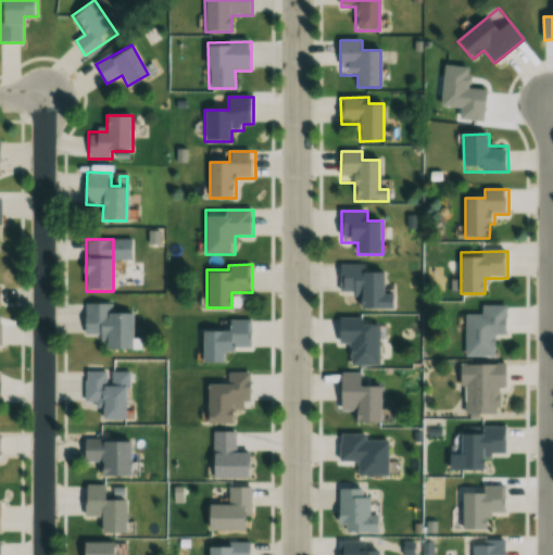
[(371,265),(341,265),(341,295),(357,295),(357,308),(384,308),(384,273),(371,273),(371,265)]
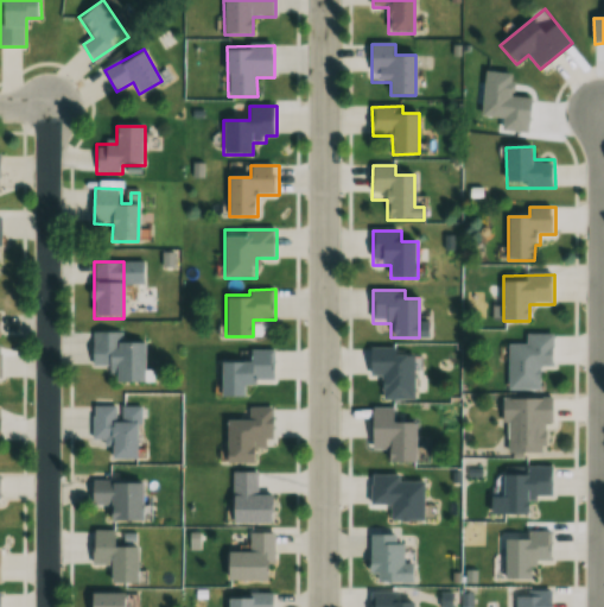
[(115,383),(144,384),(145,343),(126,343),(126,333),(95,333),(94,366),(115,366),(115,383)]
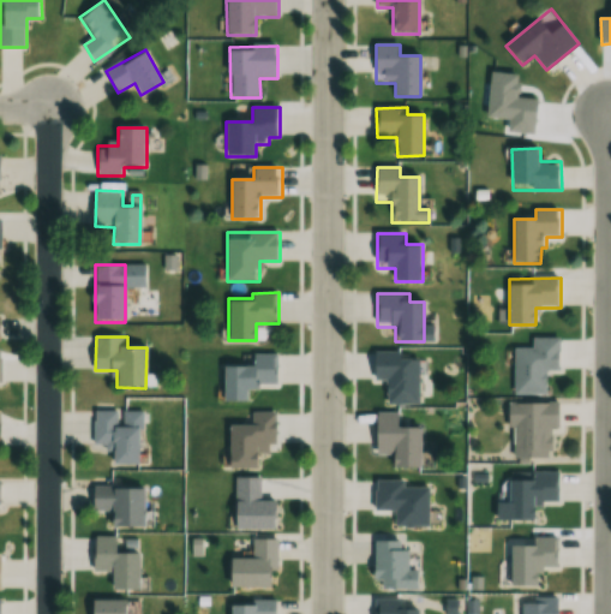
[(547,394),(547,370),(562,370),(562,339),(533,339),(533,349),(515,349),(515,394),(547,394)]
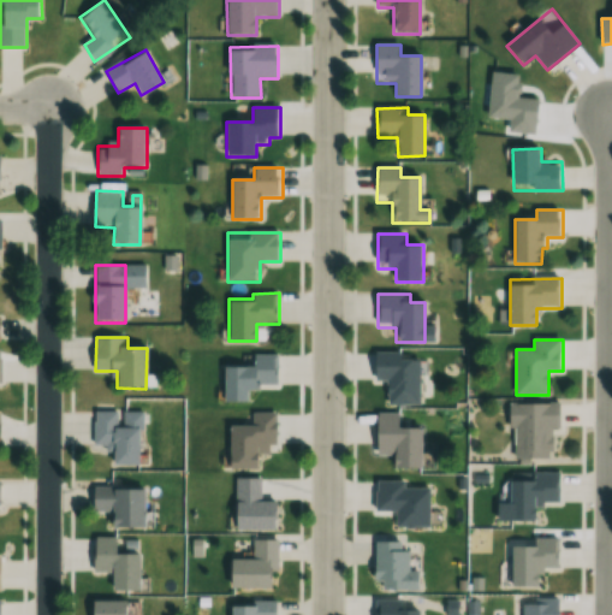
[(223,402),(249,403),(249,390),(279,390),(279,355),(253,355),(253,367),(224,367),(223,402)]
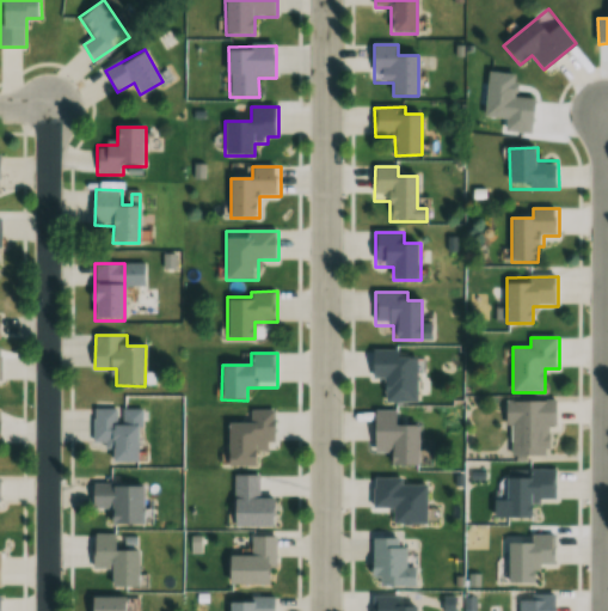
[(418,354),(373,354),(373,380),(386,380),(386,404),(418,404),(418,354)]
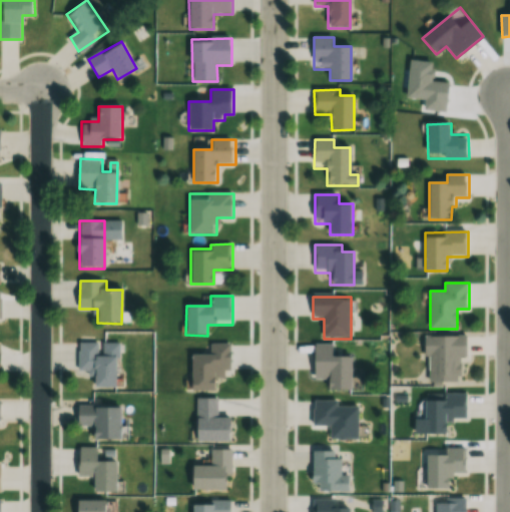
[(425,358),(429,358),(429,383),(461,382),(461,356),(468,356),(468,336),(425,336),(425,358)]
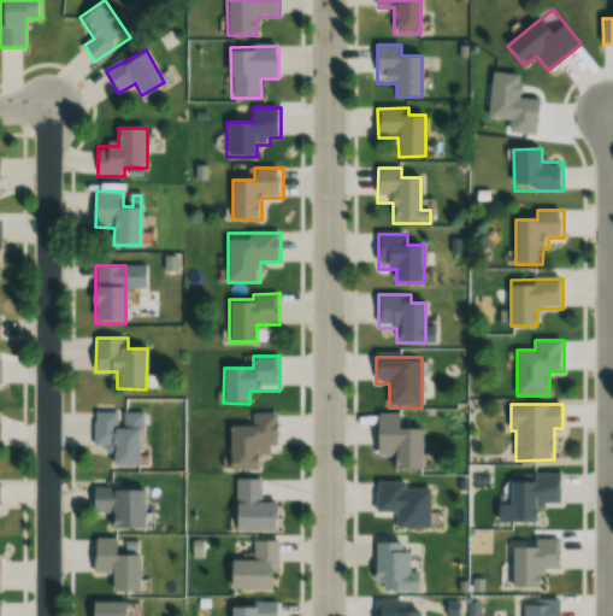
[(112,465),(143,467),(145,414),(98,412),(96,447),(113,447),(112,465)]
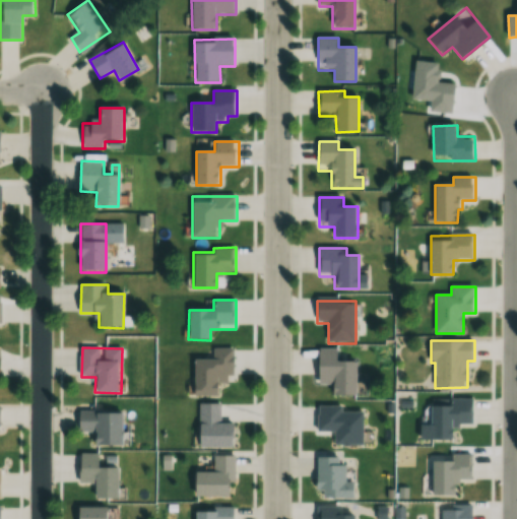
[(194,396),(218,396),(218,385),(234,385),(234,348),(213,348),(213,360),(194,360),(194,396)]
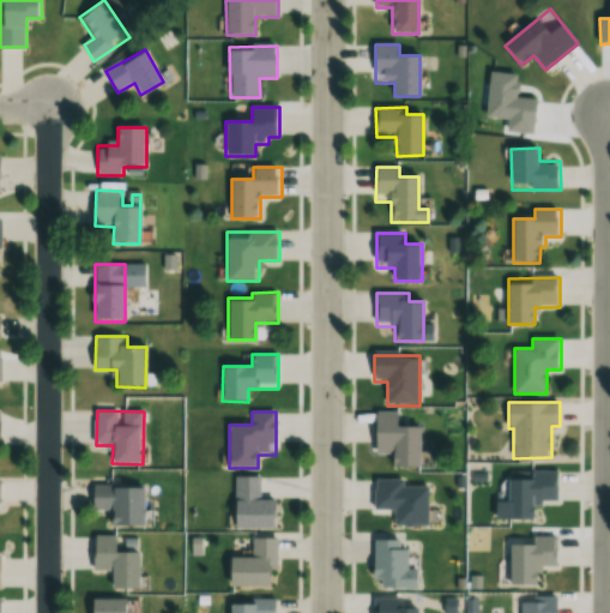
[(420,468),(420,427),(399,427),(399,413),(375,413),(375,455),(392,455),(392,468),(420,468)]
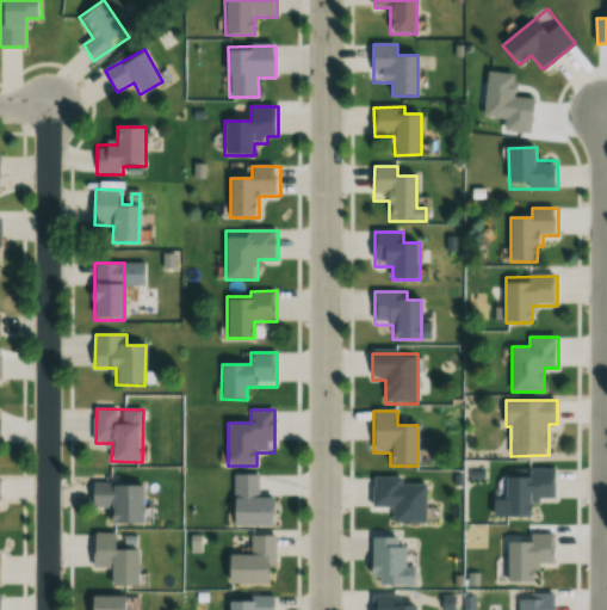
[(494,517),(532,517),(532,501),(558,501),(558,470),(506,470),(506,500),(495,500),(494,517)]
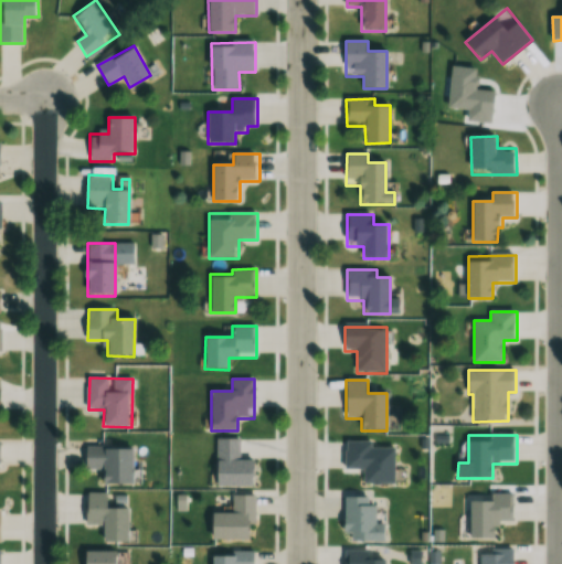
[(255,460),(241,460),(241,439),(216,439),(216,487),(255,487),(255,460)]
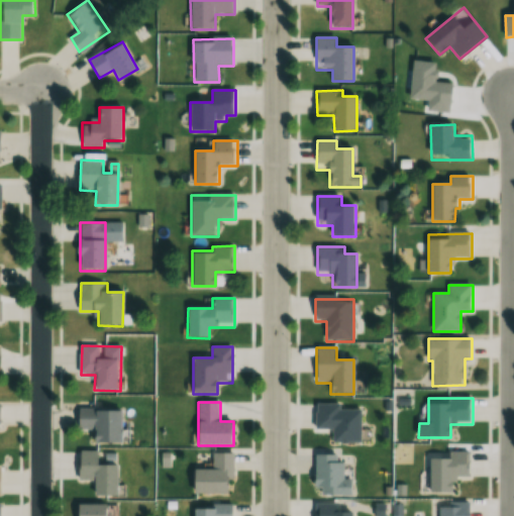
[(332,442),(363,442),(362,410),(341,410),(341,404),(316,404),(316,429),(332,429),(332,442)]
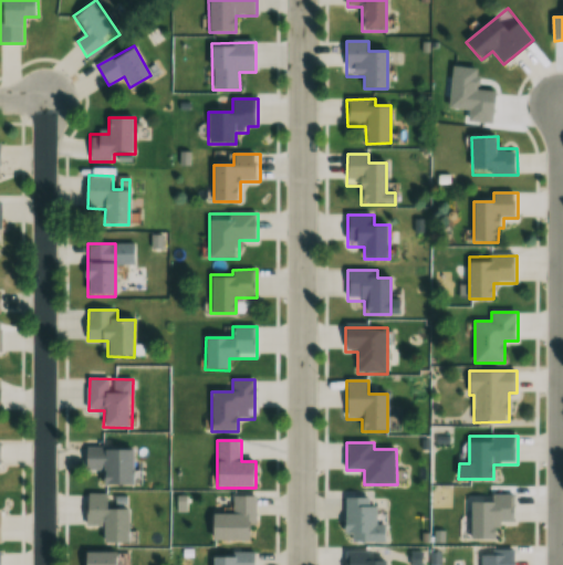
[(134,449),(87,449),(87,471),(103,471),(103,484),(134,484),(134,449)]
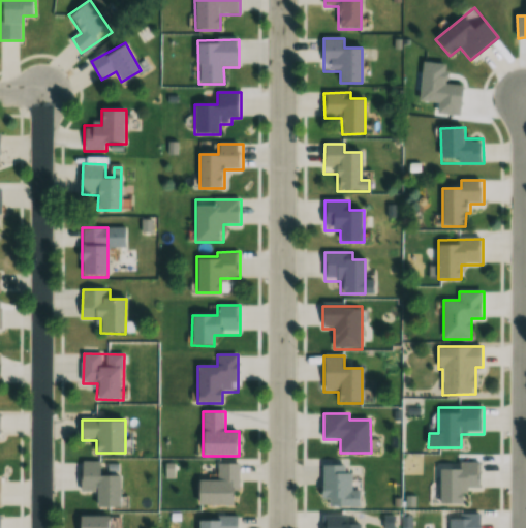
[(97,507),(121,507),(121,474),(103,474),(103,462),(83,461),(82,491),(97,491),(97,507)]
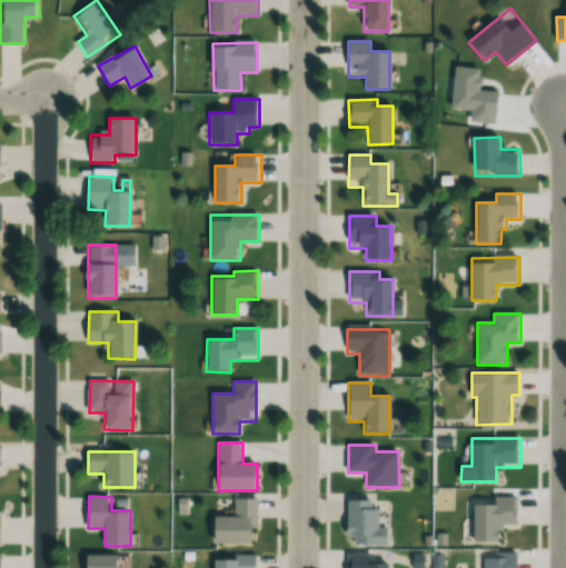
[(212,542),(258,542),(258,498),(235,498),(235,517),(212,517),(212,542)]
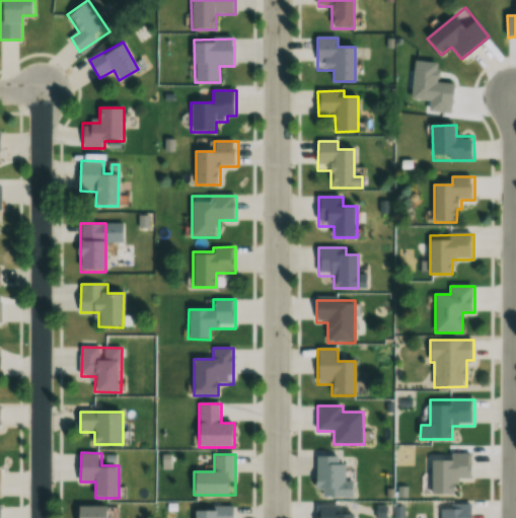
[(432,493),(458,493),(458,477),(472,477),(472,454),(432,454),(432,493)]
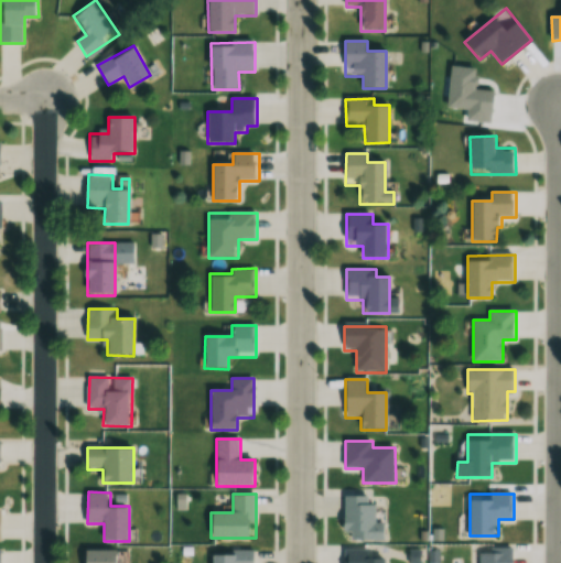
[(377,521),(376,496),(345,497),(346,541),(385,540),(385,521),(377,521)]
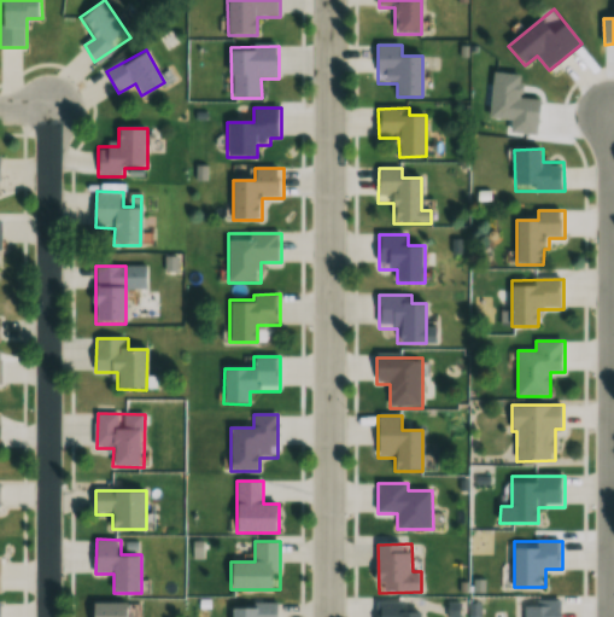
[(562,616),(562,599),(528,599),(527,616),(562,616)]
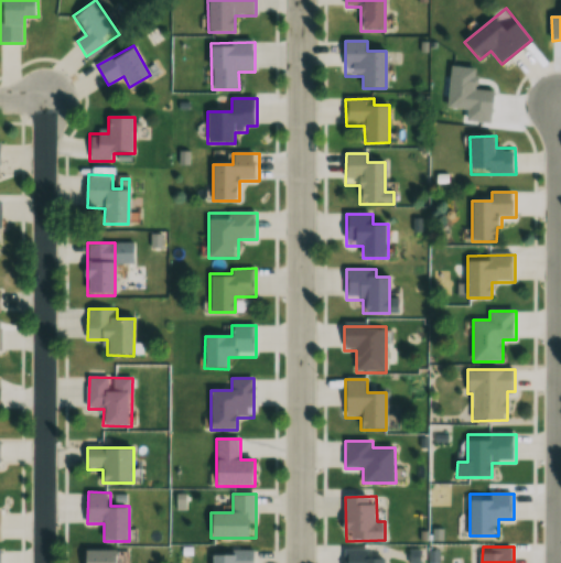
[(386,562),(386,559),(371,559),(371,549),(345,549),(344,562),(386,562)]
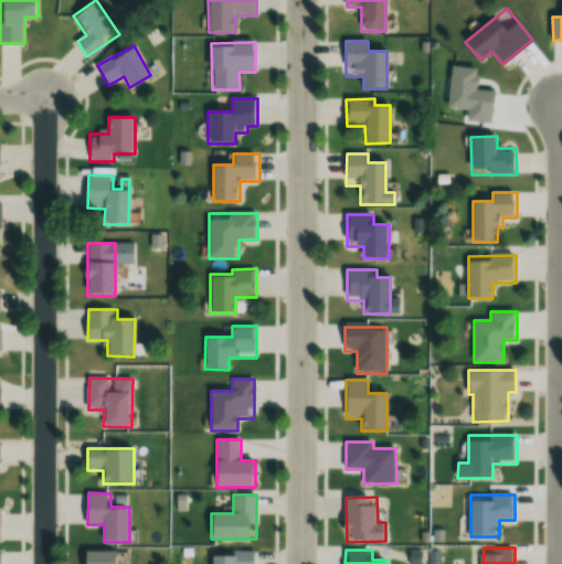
[(118,563),(119,551),(84,551),(84,563),(118,563)]
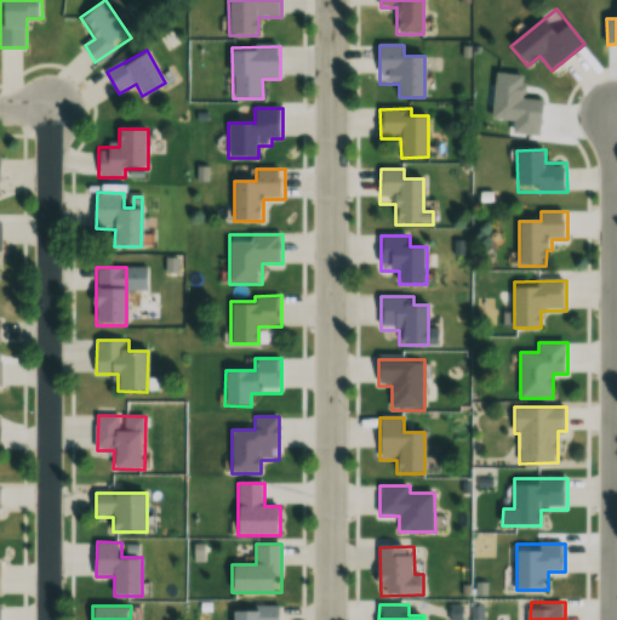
[(283,619),(283,608),(234,608),(233,619),(283,619)]
